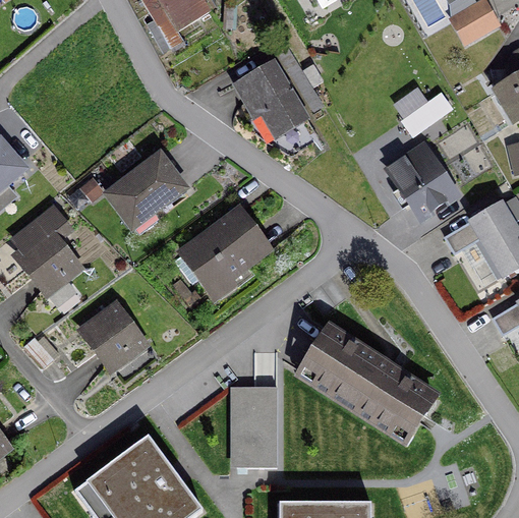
[(141,0),(171,49),(184,41),(177,31),(209,11),(204,3),(209,0),(141,0)]
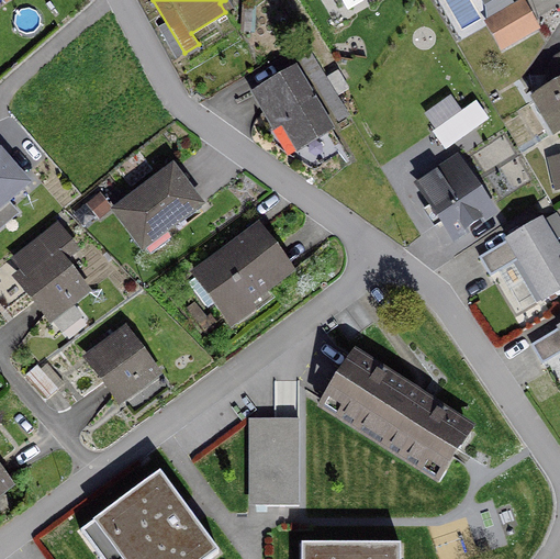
[(502,45),(532,28),(518,4),(488,22),(502,45)]
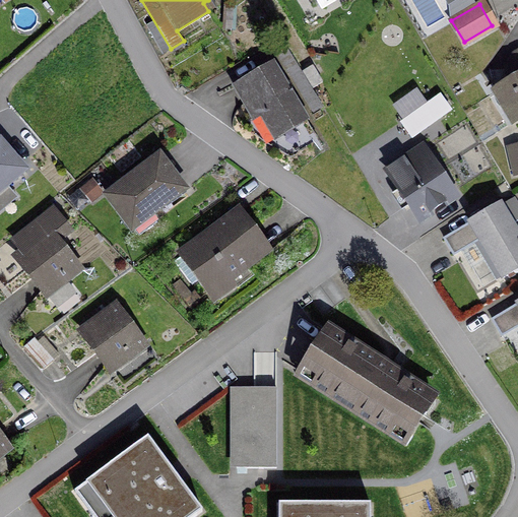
[(307,118),(289,88),(287,89),(271,63),(234,84),(254,119),(265,112),(278,135),(307,118)]
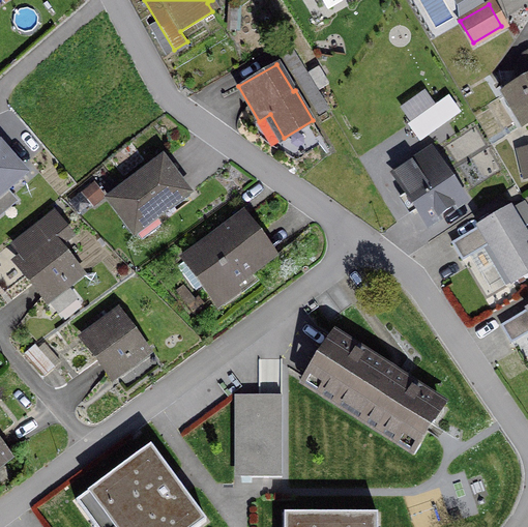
[(328,107),(302,64),(293,69),(319,113),(328,107)]
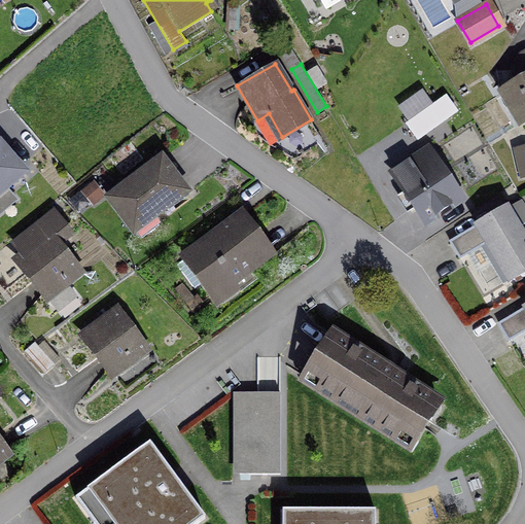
[(317,88),(326,81),(317,65),(307,71),(317,88)]
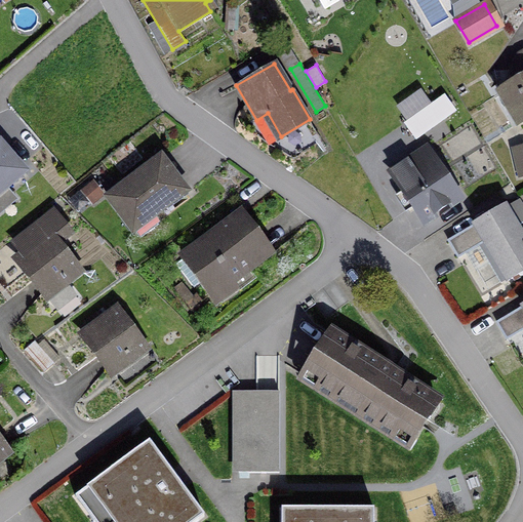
[(522,77),(500,91),(519,122),(522,120),(522,77)]
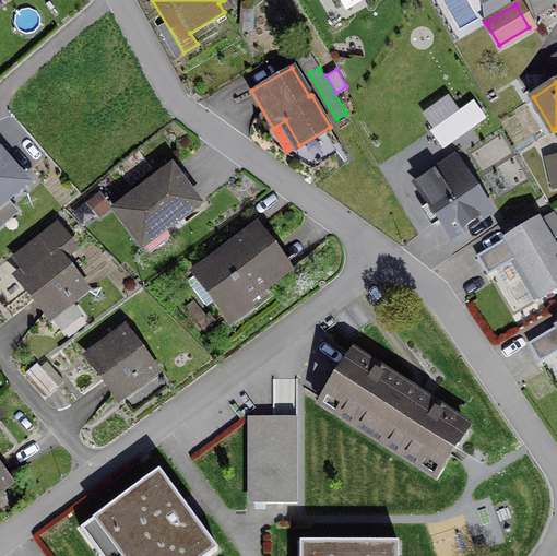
[(434,131),(443,144),(483,116),(473,103),(434,131)]
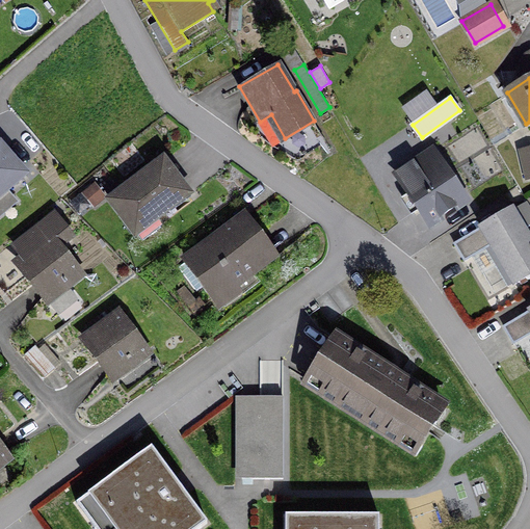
[(0,196),(28,173),(2,142),(0,144),(0,196)]
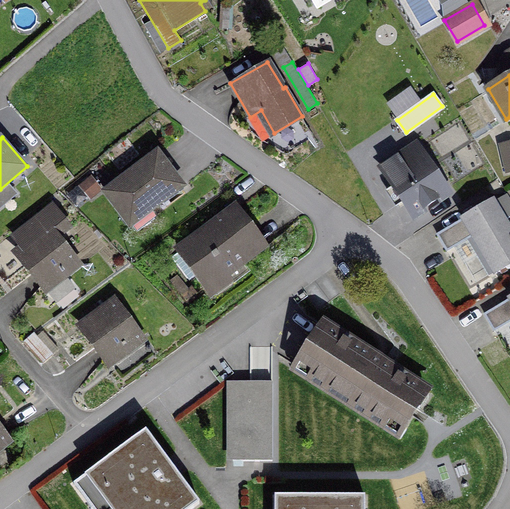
[(130,224),(181,185),(157,153),(106,192),(130,224)]
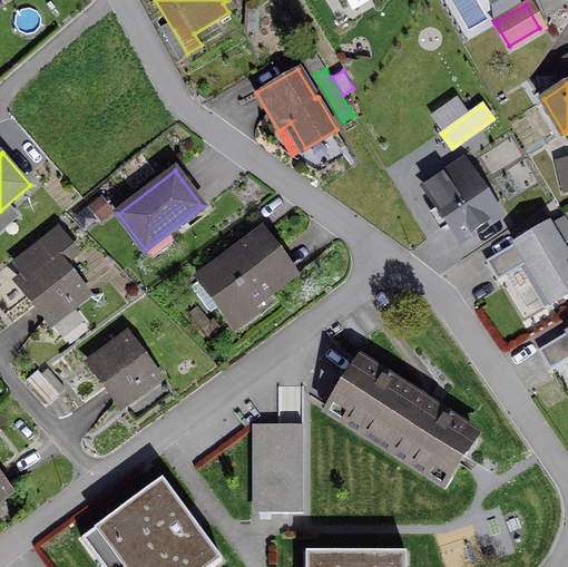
[(430,183),(426,186),(440,207),(432,213),(441,227),(449,222),(459,237),(498,213),(473,175),(453,187),(444,173),(432,181),(431,179),(429,181),(430,183)]
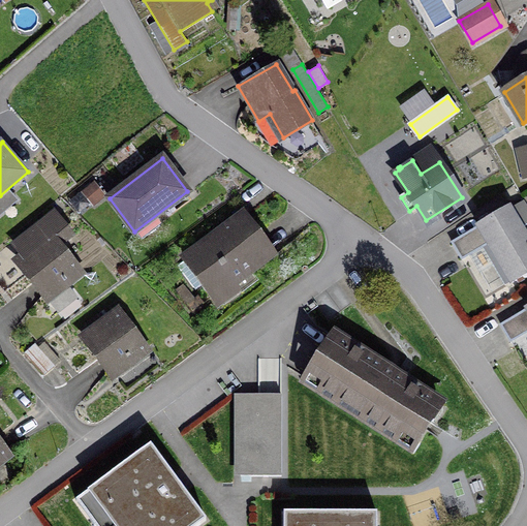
[(452,241),(462,257),(489,242),(512,281),(526,271),(526,239),(508,208),(452,241)]
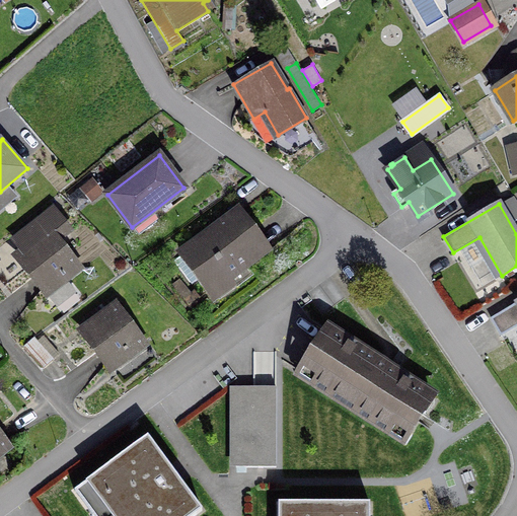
[(27,251),(19,259),(45,290),(76,265),(56,239),(68,230),(52,210),(16,238),(27,251)]
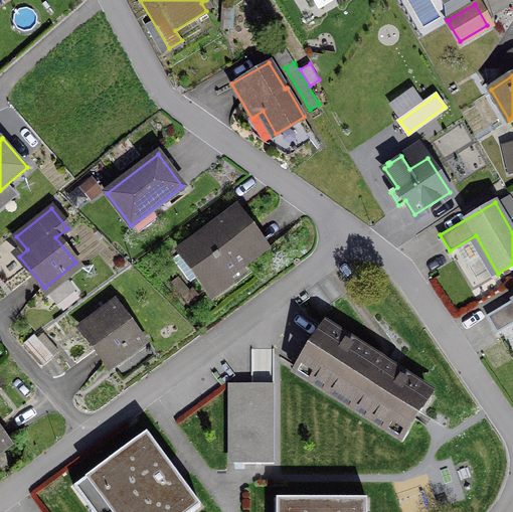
[(228,273),(262,247),(234,211),(183,249),(210,286),(218,294),(234,282),(228,273)]
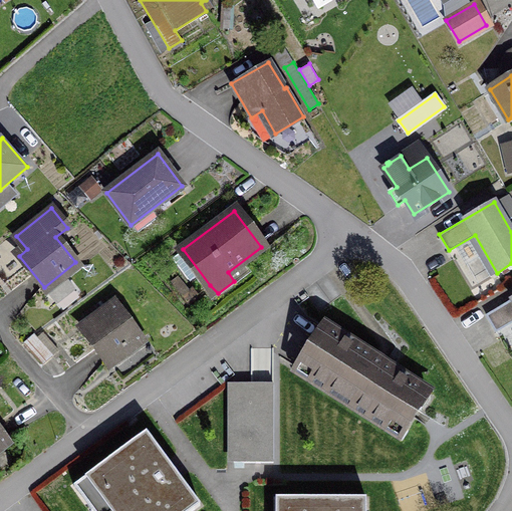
[(192,287),(189,290),(177,277),(171,282),(187,301),(197,294),(192,287)]
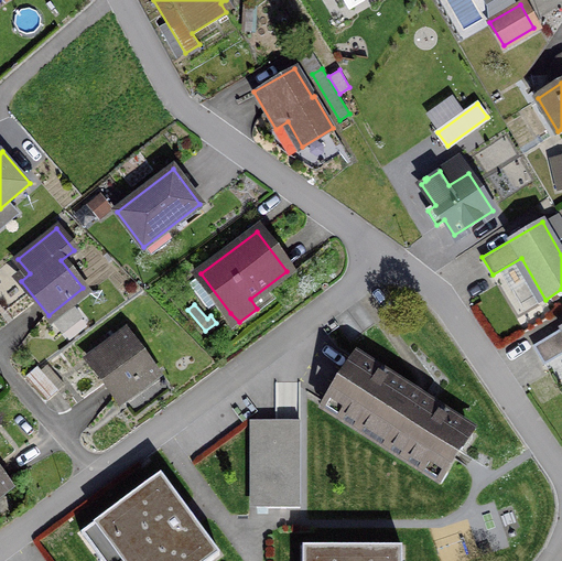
[(561,327),(535,345),(544,363),(561,352),(561,327)]
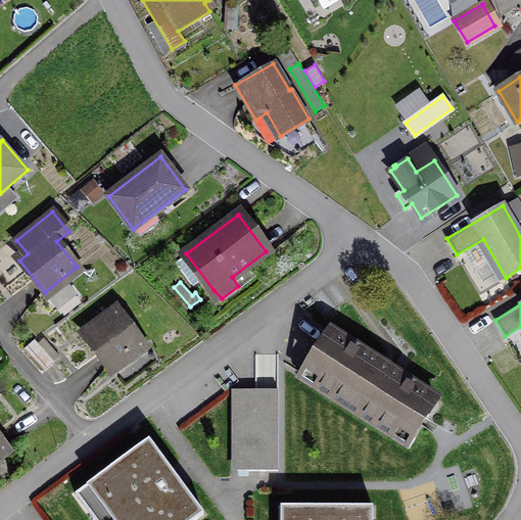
[(98,325),(85,335),(109,368),(143,343),(119,311),(110,317),(100,315),(98,325)]
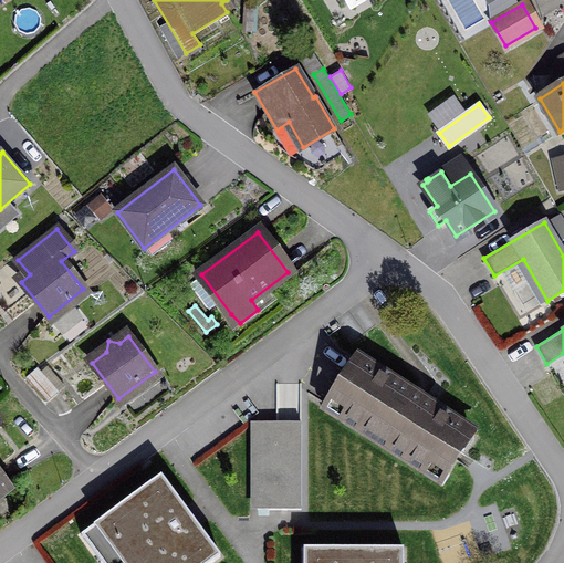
[(441,477),(470,433),(357,362),(329,405),(441,477)]
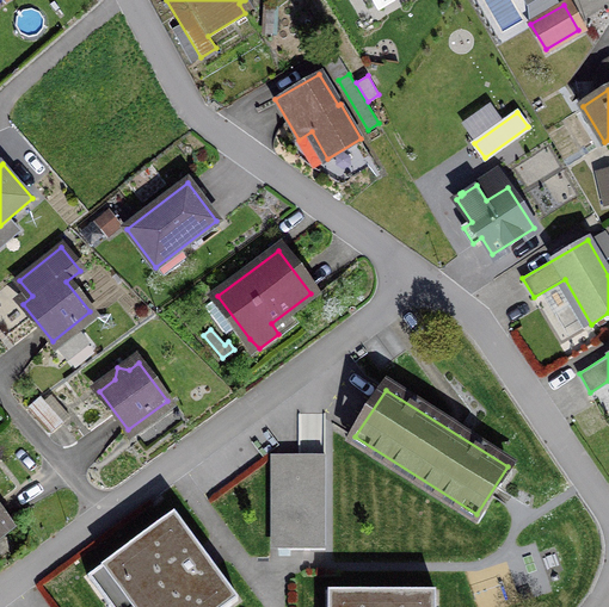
[(50,432),(63,421),(41,395),(28,407),(50,432)]
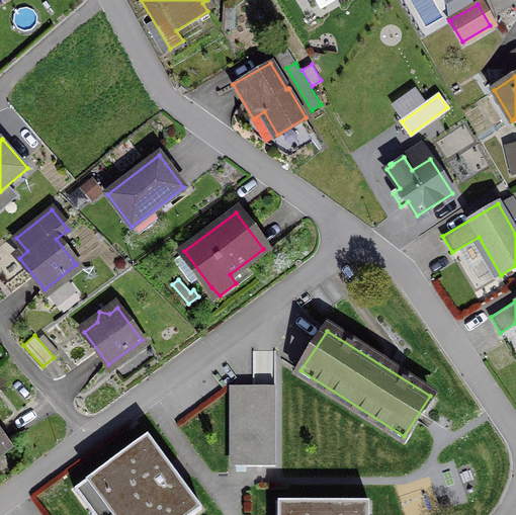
[(235,389),(235,458),(274,459),(275,390),(235,389)]
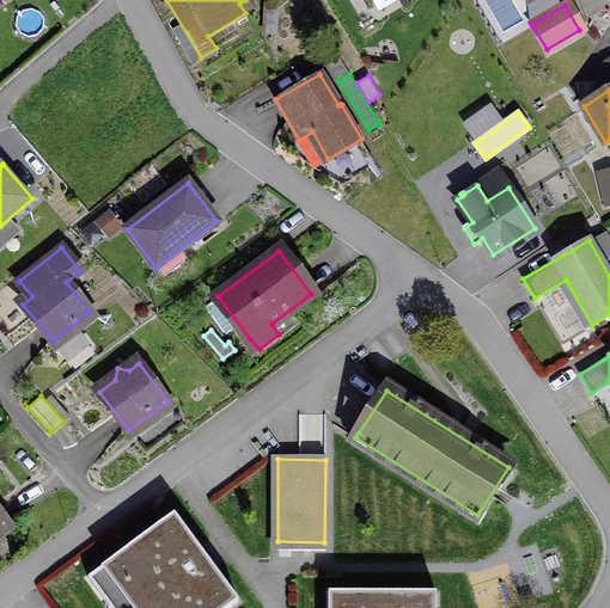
[(231,607),(242,601),(178,515),(92,577),(114,607),(231,607)]
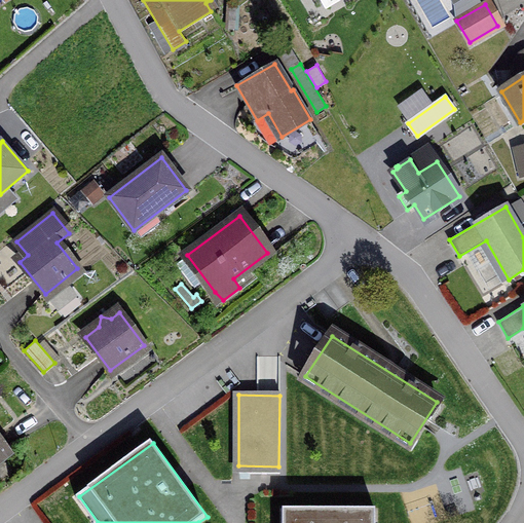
[(373,522),(374,505),(284,506),(284,522),(373,522)]
